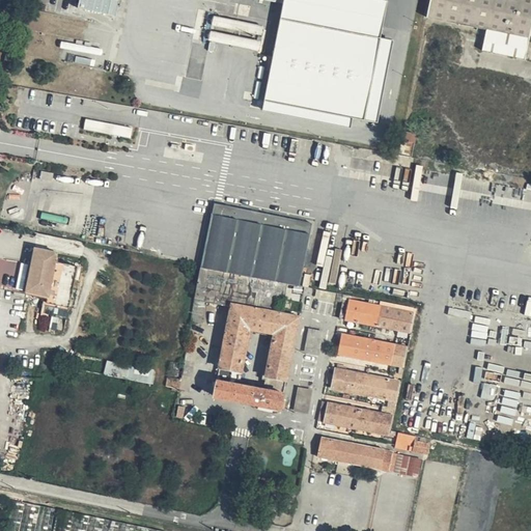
[(117,15),(119,0),(80,0),(80,5),(117,15)]
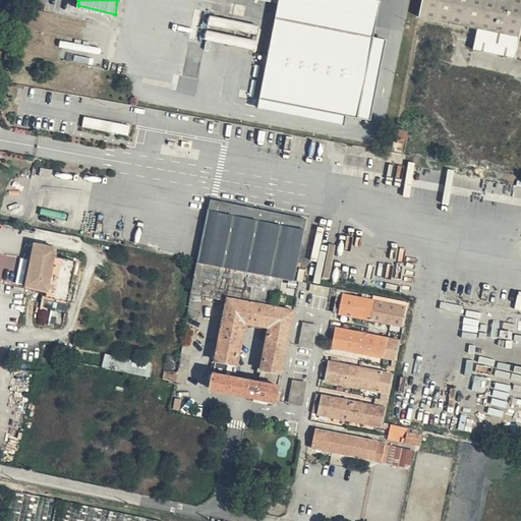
[(380,0),(279,0),(277,17),(373,36),(380,0)]
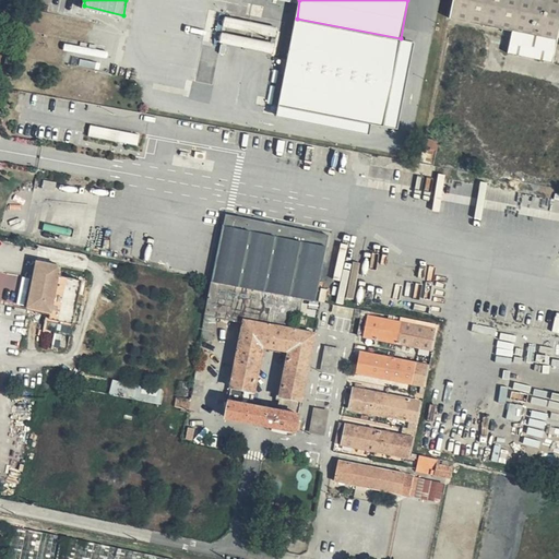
[(558,28),(558,0),(454,0),(451,18),(518,33),(513,52),(551,61),(558,28)]
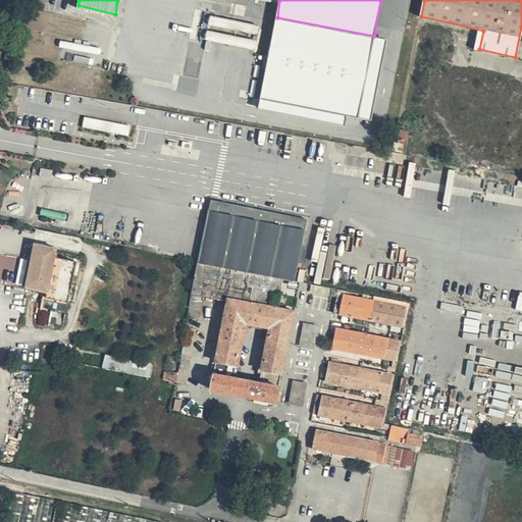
[(256,49),(260,24),(209,16),(205,41),(256,49)]
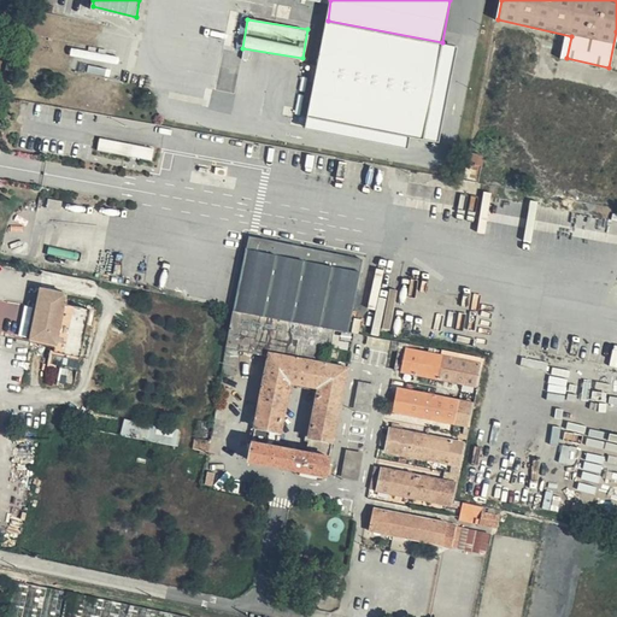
[(442,42),(328,21),(309,113),(424,136),(442,42)]
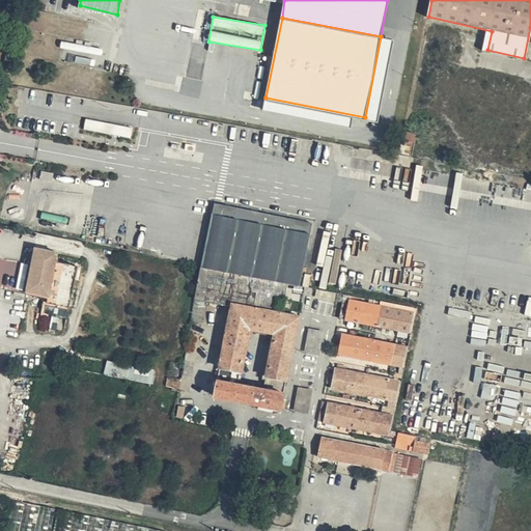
[(85,128),(132,136),(134,127),(87,118),(85,128)]
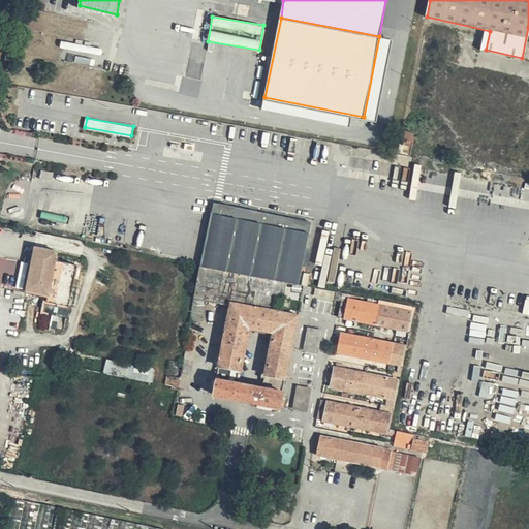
[(408,153),(415,134),(406,131),(398,149),(408,153)]
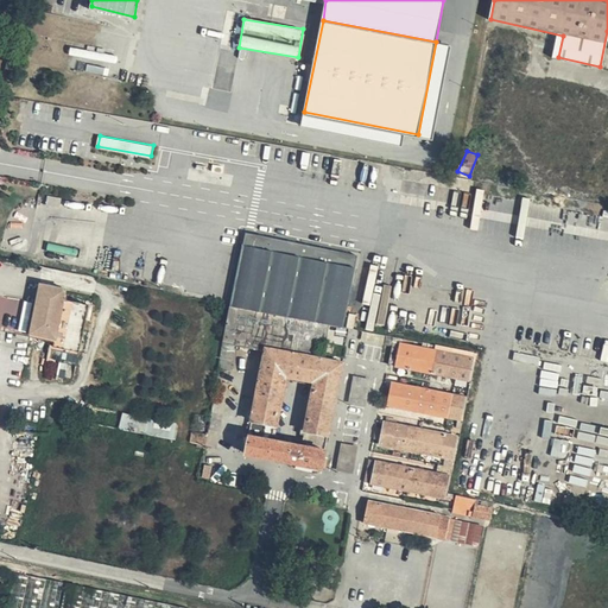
[(62,198),(49,196),(48,204),(61,207),(62,198)]
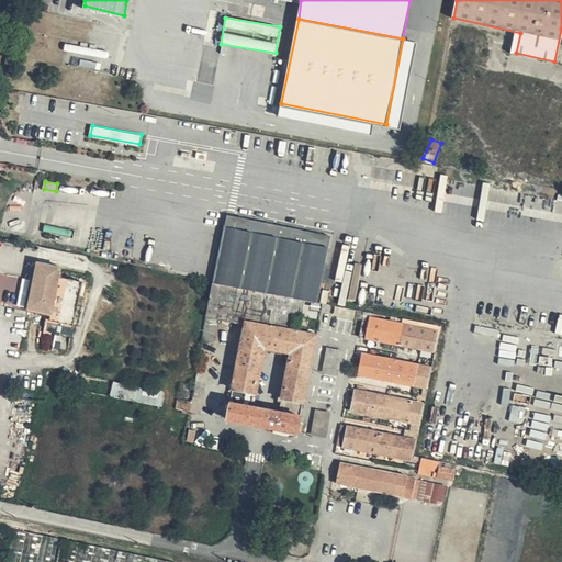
[(485,211),(490,183),(482,182),(479,210),(485,211)]
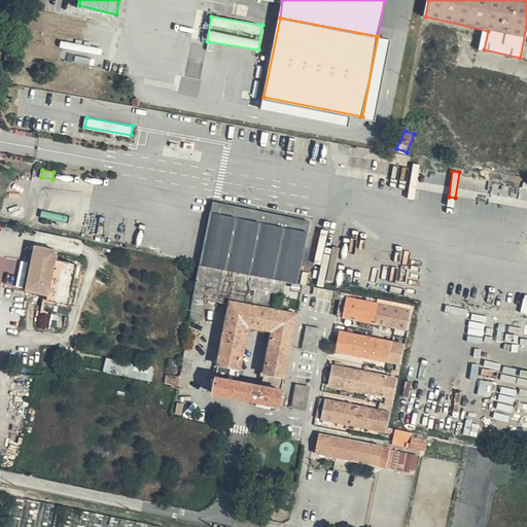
[(463,176),(461,195),(485,198),(488,179),(463,176)]
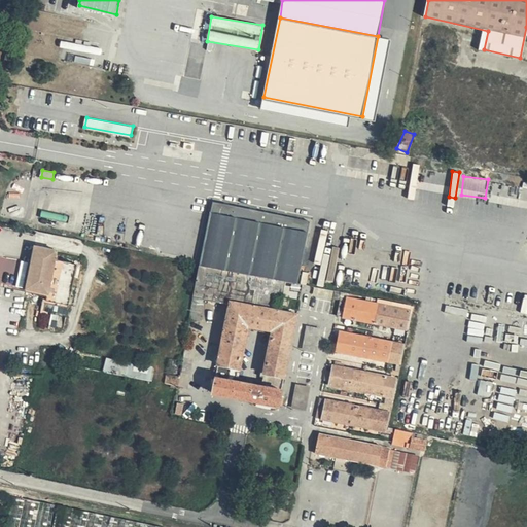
[(215,200),(203,262),(288,280),(300,282),(312,219),(215,200)]
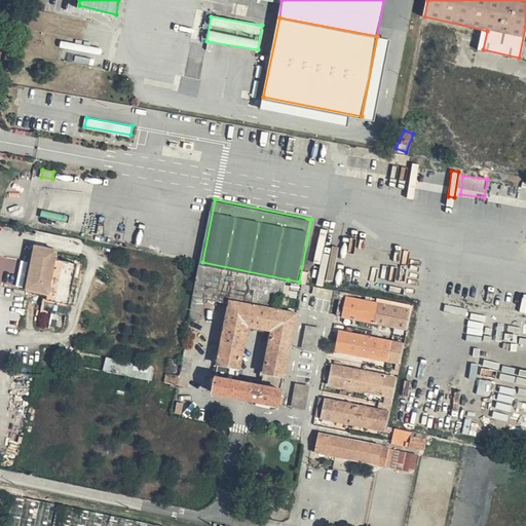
[(35,243),(27,288),(49,292),(47,299),(70,303),(78,263),(55,258),(58,249),(35,243)]
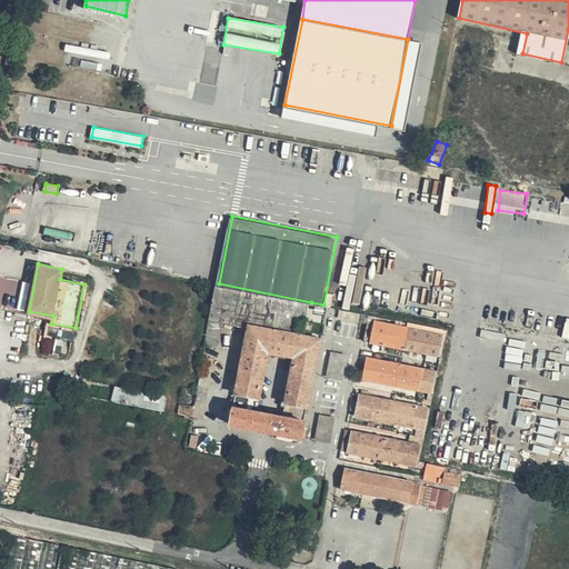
[(22,283),(17,309),(26,311),(31,285),(22,283)]
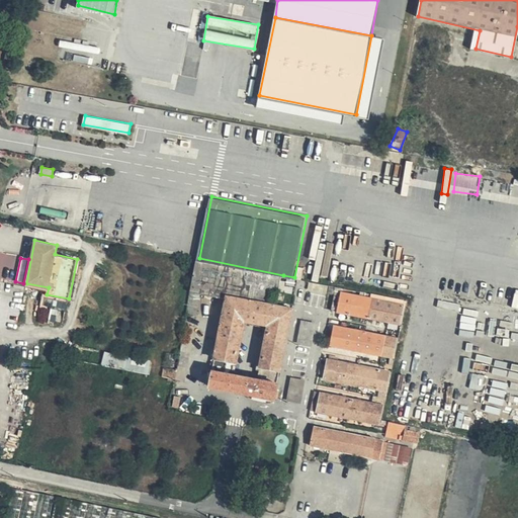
[(199,258),(192,291),(202,292),(228,298),(248,301),(272,308),(276,309),(283,275),(199,258)]
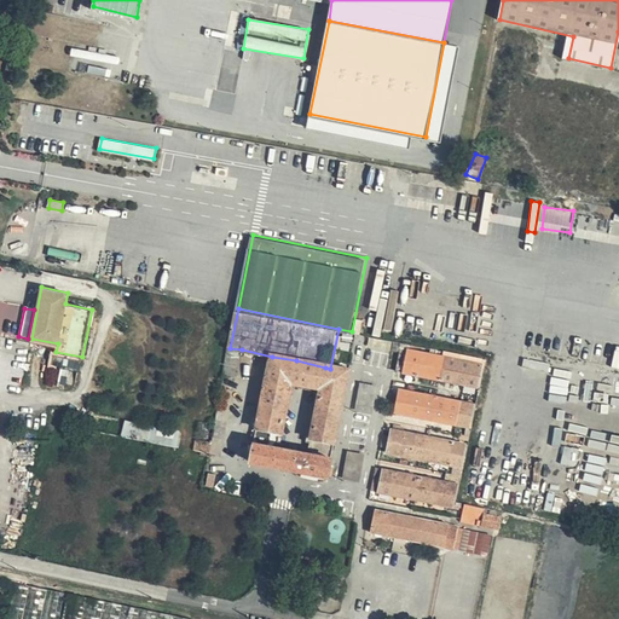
[(388,314),(371,311),(370,318),(387,322),(388,314)]
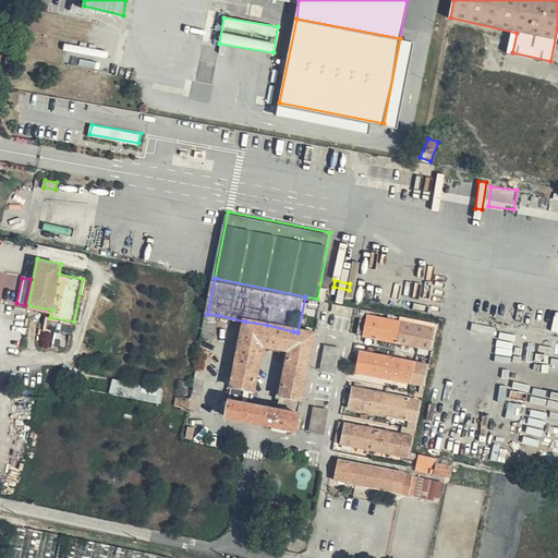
[(365,332),(370,313),(363,311),(359,331),(365,332)]
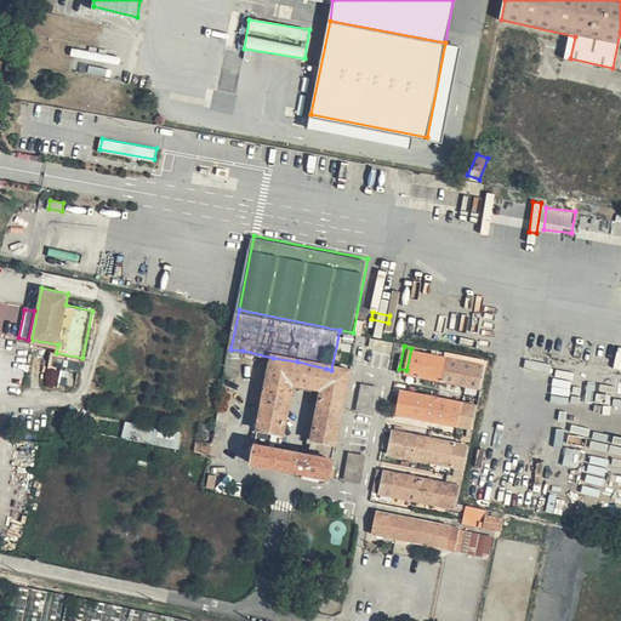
[(488,363),(411,348),(406,370),(483,387),(488,363)]
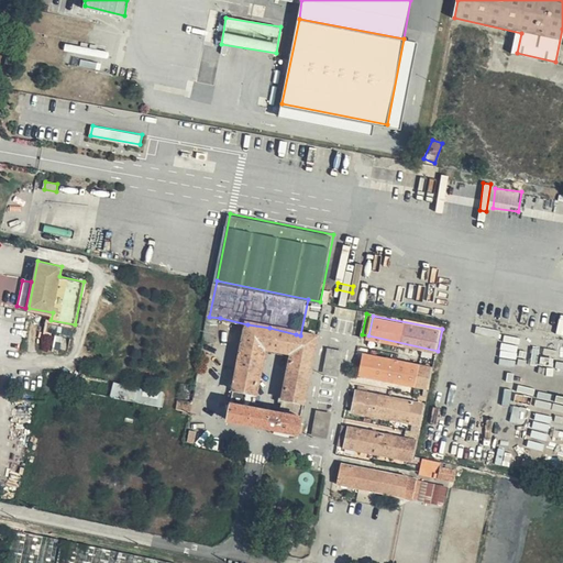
[(206,330),(218,331),(220,318),(209,317),(206,330)]
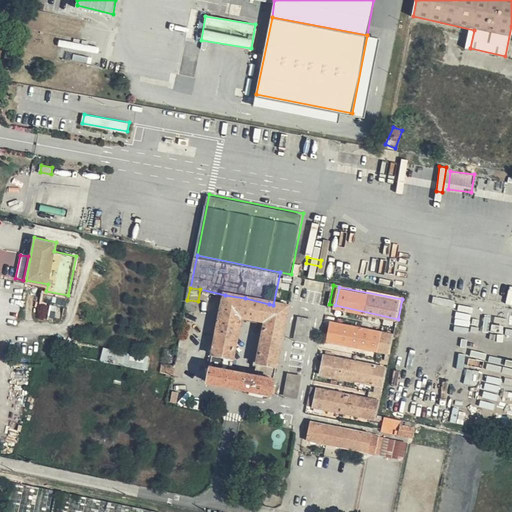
[(239,324),(245,298),(225,295),(212,356),(231,360),(239,324)]
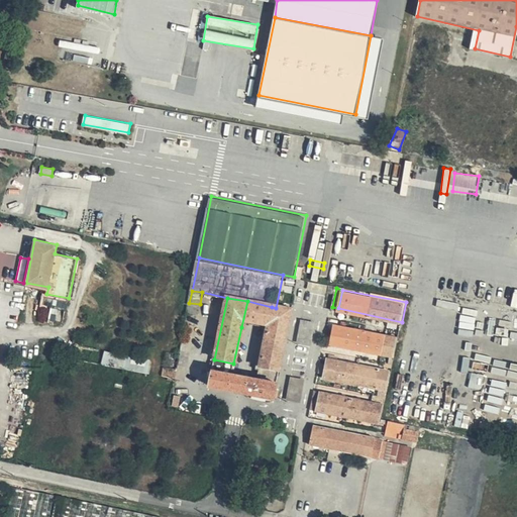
[(267,332),(272,307),(247,301),(241,327),(267,332)]
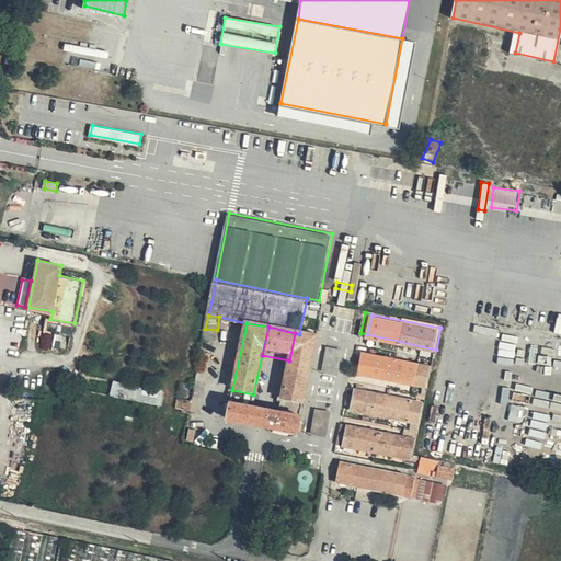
[(205,329),(203,338),(215,340),(217,330),(205,329)]
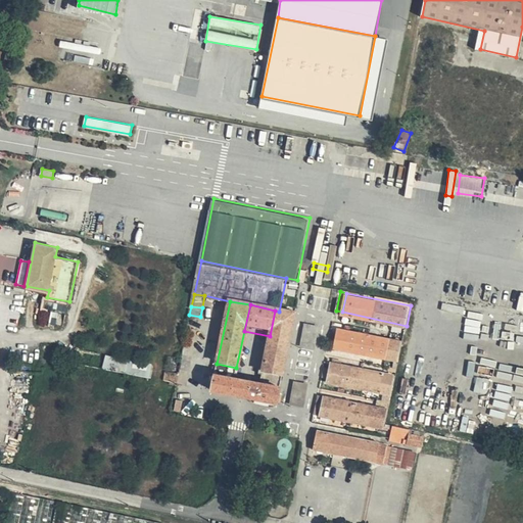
[(293,315),(279,312),(275,311),(270,336),(262,372),(280,376),(293,315)]
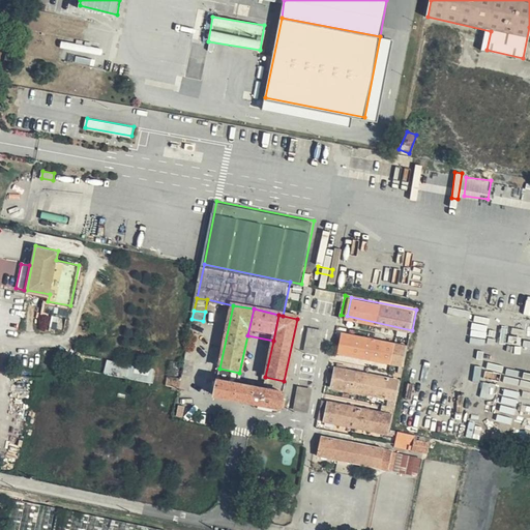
[(322,330),(308,327),(304,350),(317,353),(322,330)]
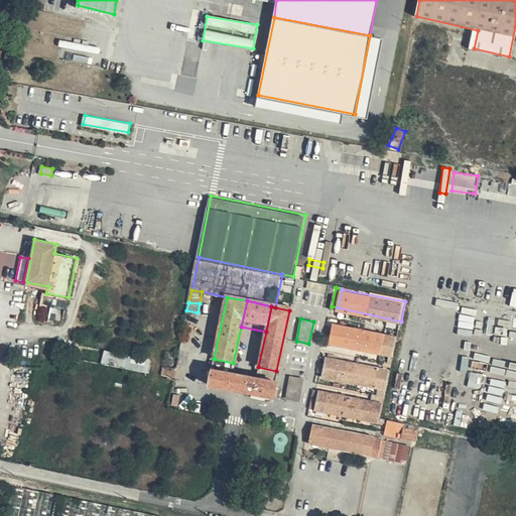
[(187,319),(182,338),(192,339),(196,321),(187,319)]
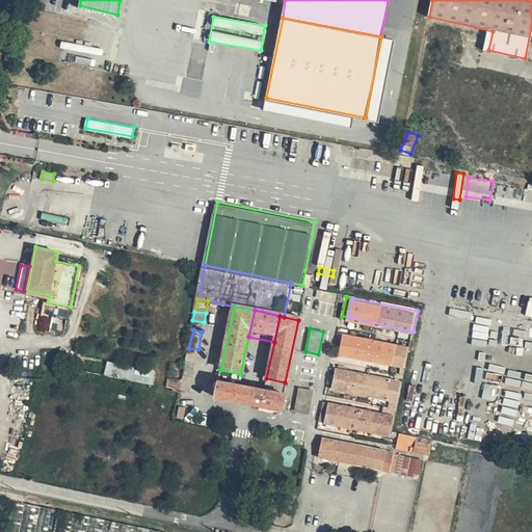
[(409,347),(343,335),(339,353),(405,367),(409,347)]
